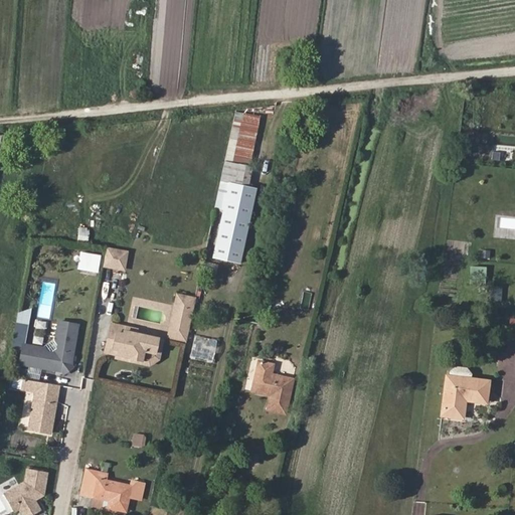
[(436,0),(436,11),(453,11),(453,0),(436,0)]
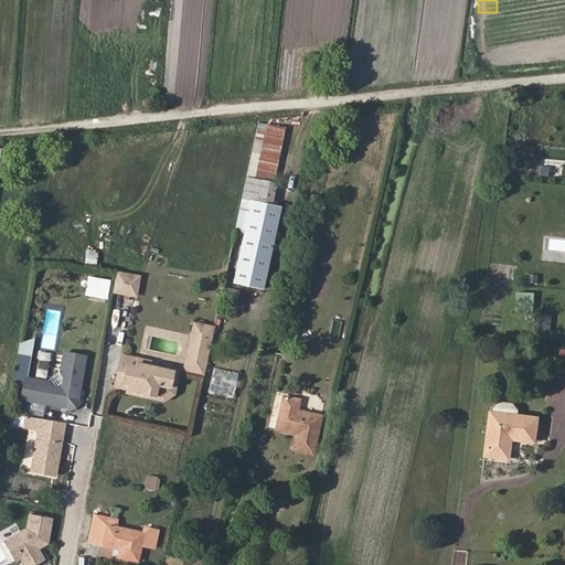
[(550,27),(535,25),(535,33),(548,34),(550,27)]
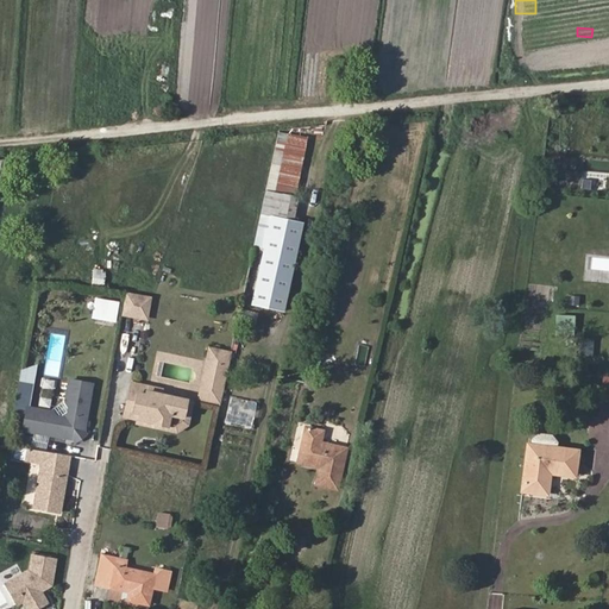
[(303,219),(275,212),(256,299),(286,306),(303,219)]
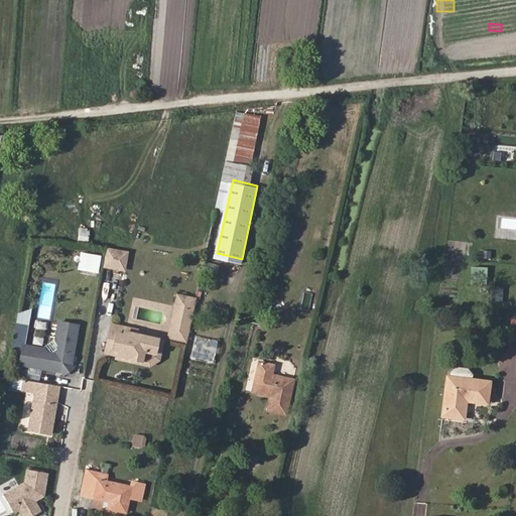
[(87,243),(88,229),(78,228),(76,242),(87,243)]
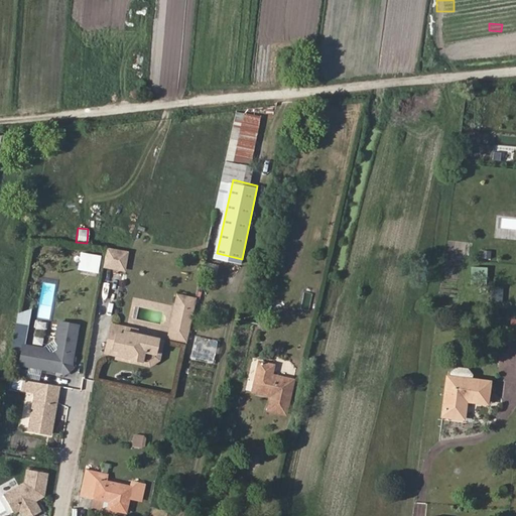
[(125,270),(129,253),(109,249),(106,261),(105,266),(125,270)]
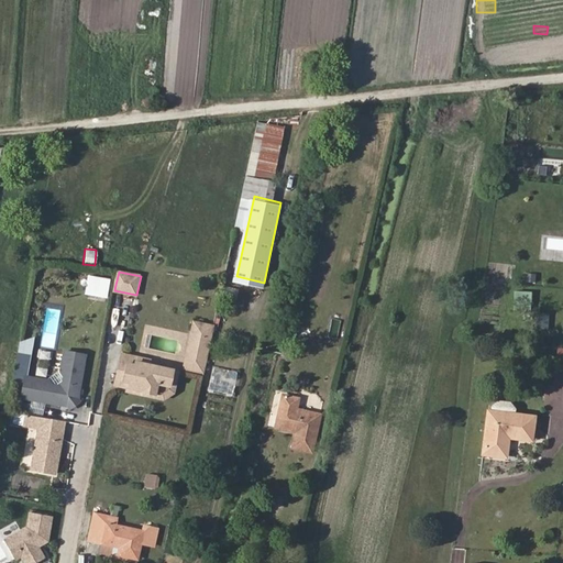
[(105,298),(108,279),(90,276),(87,295),(105,298)]
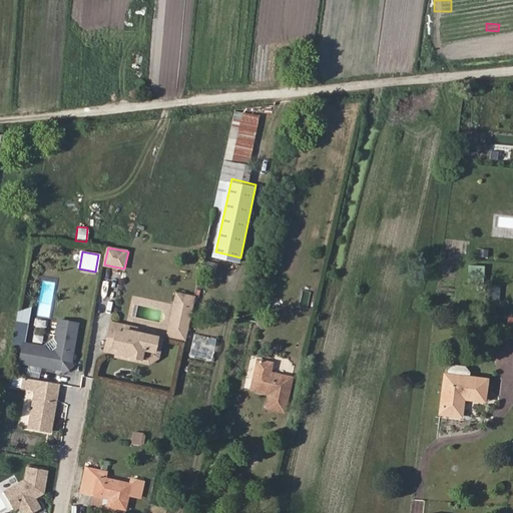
[(201,272),(212,275),(215,264),(204,261),(201,272)]
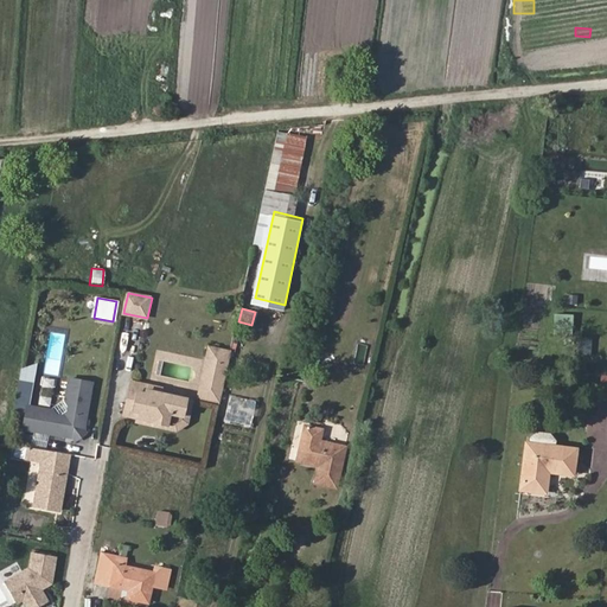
[(570,328),(572,314),(554,313),(553,327),(570,328)]
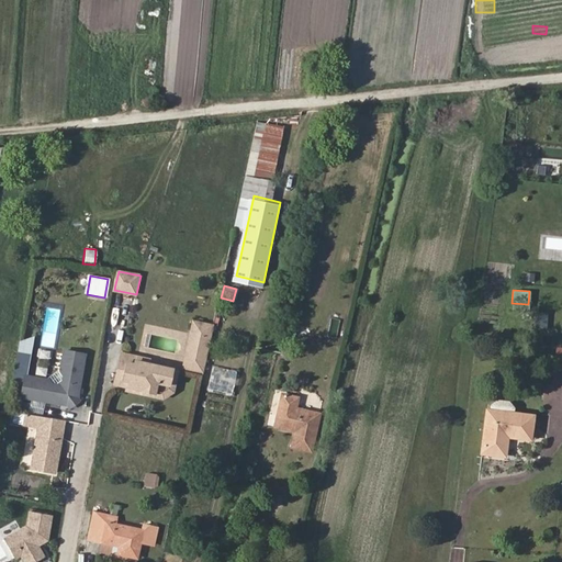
[(213,325),(192,322),(181,369),(203,374),(213,325)]
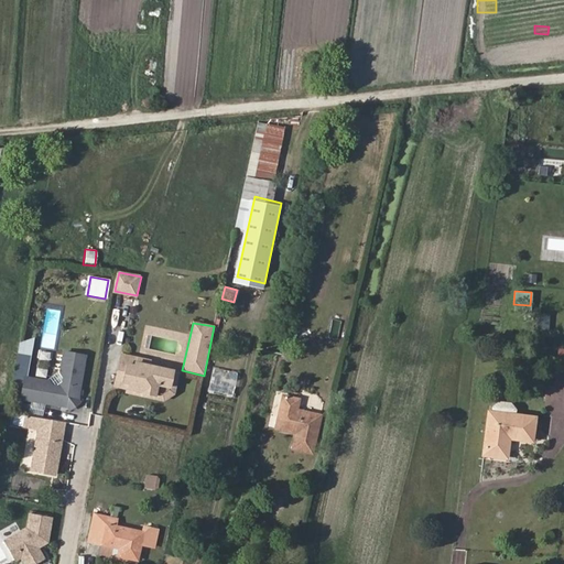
[(563,369),(563,347),(555,347),(554,369),(563,369)]
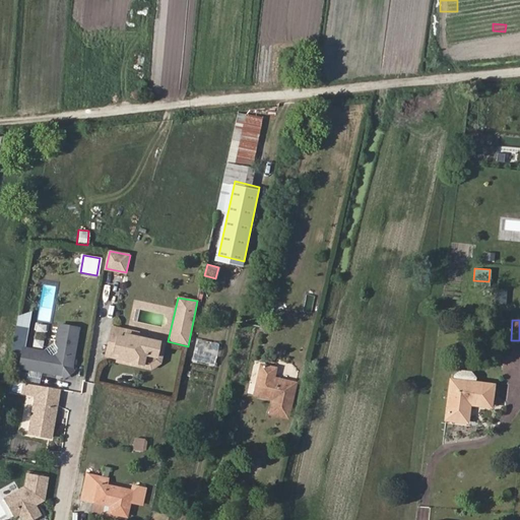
[(24,327),(15,326),(11,345),(20,347),(24,327)]
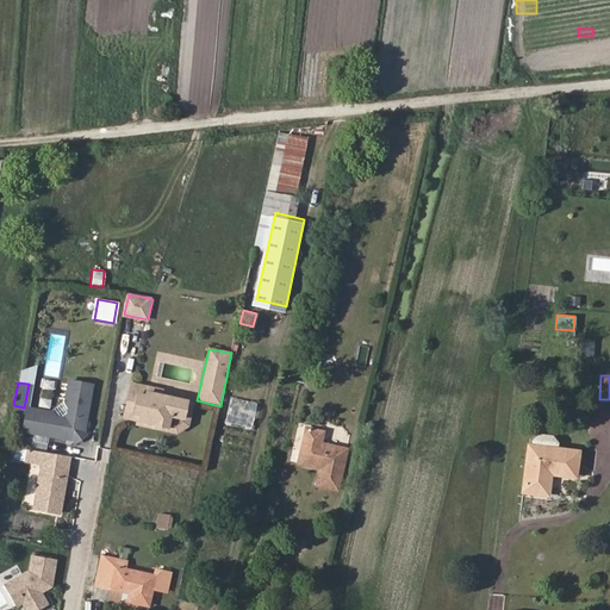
[(159,387),(141,384),(135,417),(165,423),(165,424),(178,427),(180,415),(193,417),(197,400),(157,392),(159,387)]
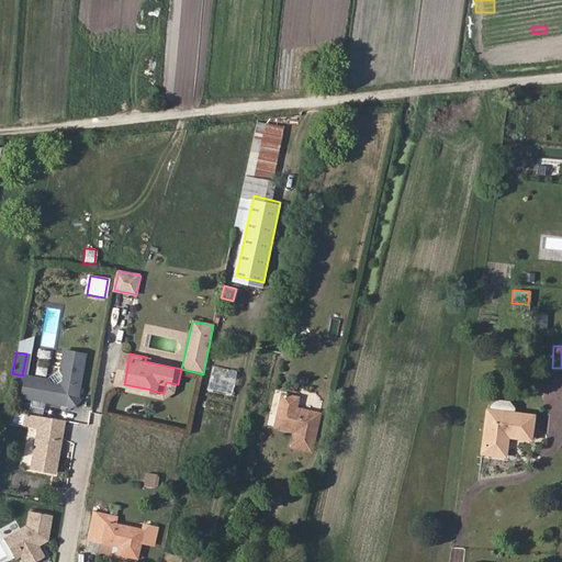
[(22,397),(64,406),(77,400),(85,360),(65,356),(60,375),(66,377),(65,384),(57,389),(47,386),(48,381),(26,377),(22,397)]
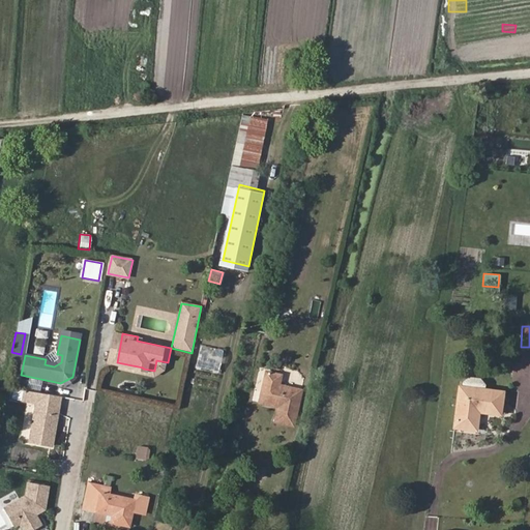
[(476,416),(474,416),(475,411),(500,413),(503,387),(484,385),(484,381),(480,375),(468,374),(462,379),(462,383),(459,382),(453,423),(475,427),(476,416)]
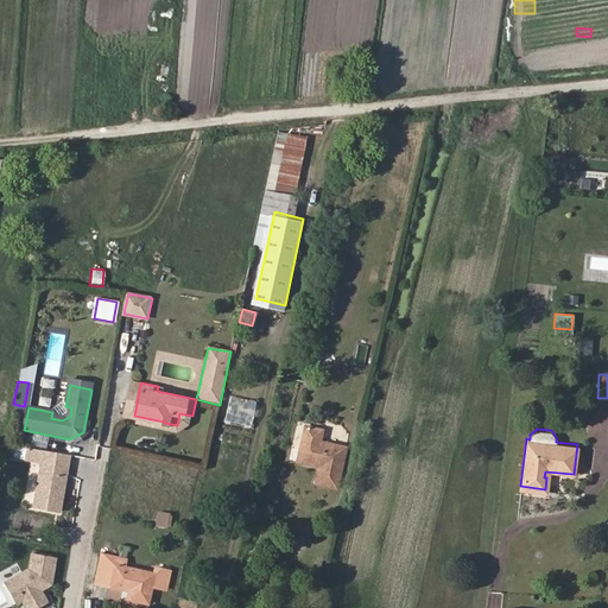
[(321,468),(320,474),(316,489),(339,495),(347,454),(317,447),(320,436),(304,432),(299,457),(304,458),(302,469),(312,472),(314,467),(321,468)]
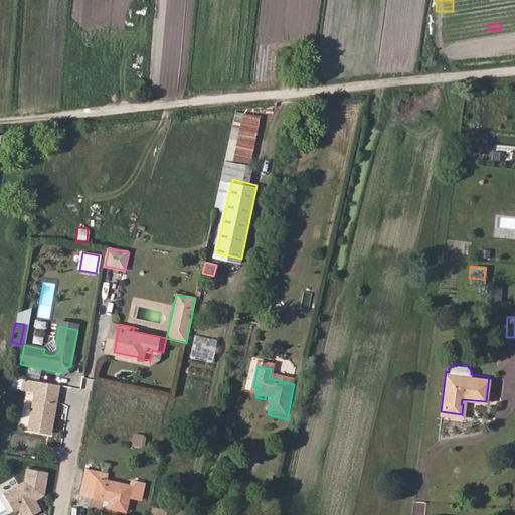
[(49,434),(59,389),(38,384),(28,428),(49,434)]
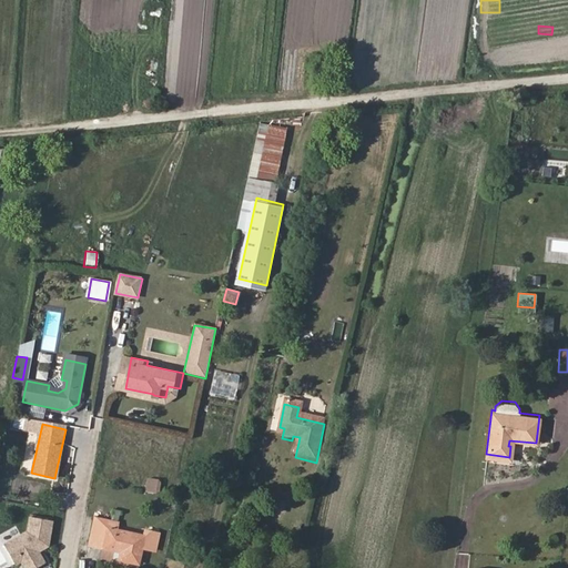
[(143,493),(158,494),(159,478),(144,477),(143,493)]
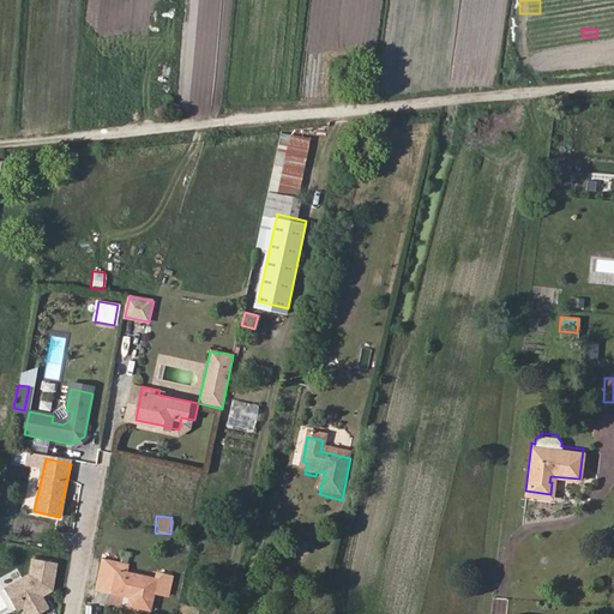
[(31,575),(6,591),(19,611),(26,607),(30,612),(36,608),(40,613),(46,608),(36,590),(43,585),(48,588),(52,561),(34,559),(31,575)]
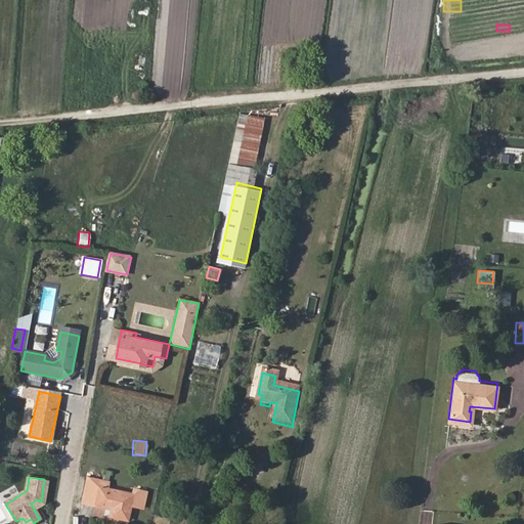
[(82,501),(113,509),(111,516),(128,519),(131,508),(143,511),(147,493),(135,490),(134,494),(106,488),(107,484),(87,480),(82,501)]
